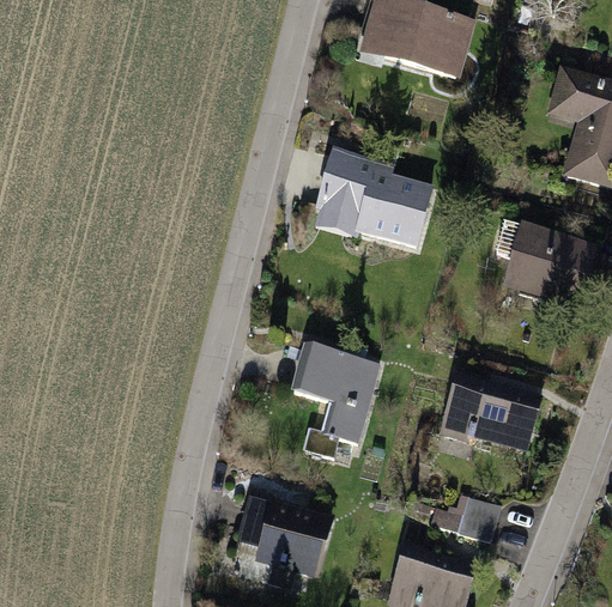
[(381,5),(368,58),(462,82),(478,24),(435,12),(437,0),(370,0),(370,1),(381,5)]
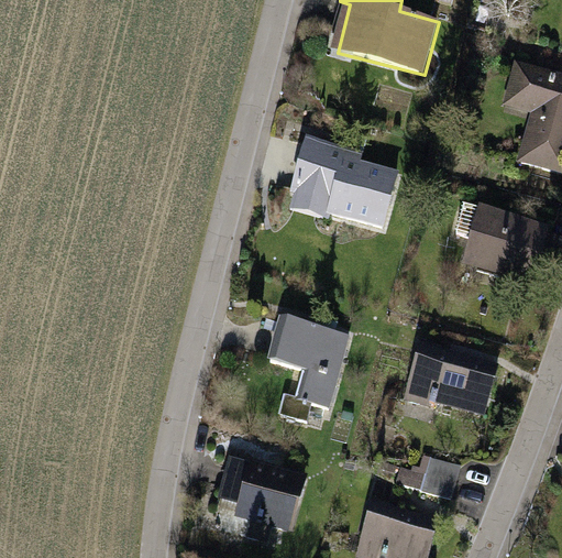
[(537,116),(524,162),(561,172),(561,75),(520,63),(507,107),(537,116)]
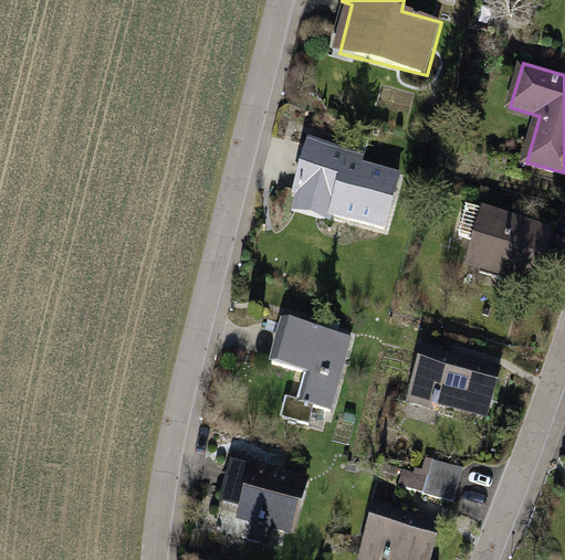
[(313,136),(294,200),(387,226),(404,171),(358,158),(361,150),(313,136)]
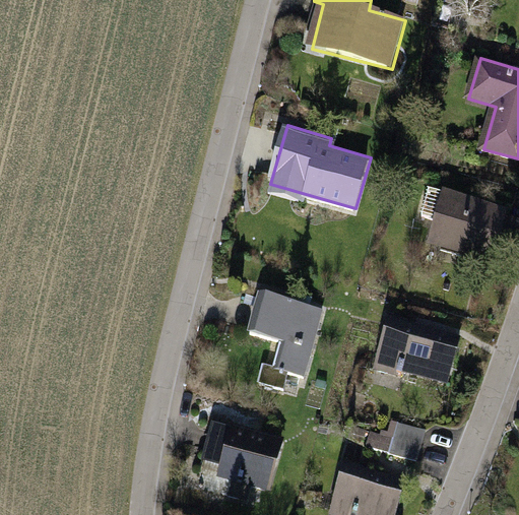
[(447,189),(431,248),(497,266),(513,207),(447,189)]
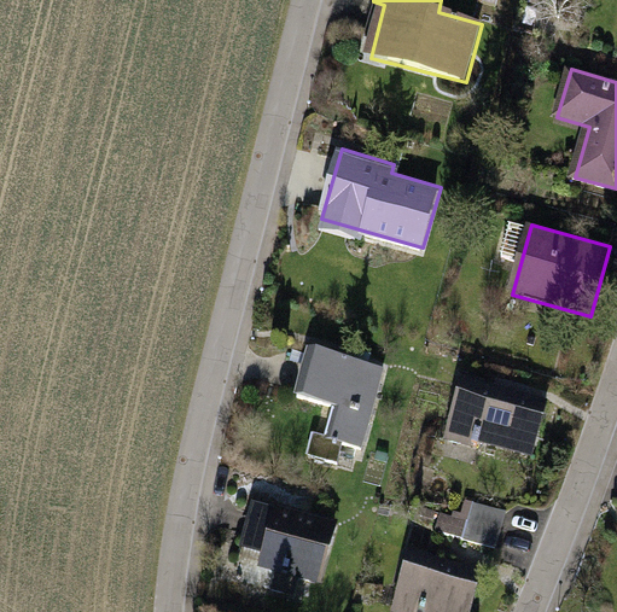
[(312,343),(298,390),(324,397),(309,449),(342,458),(347,441),(362,446),(385,363),(312,343)]
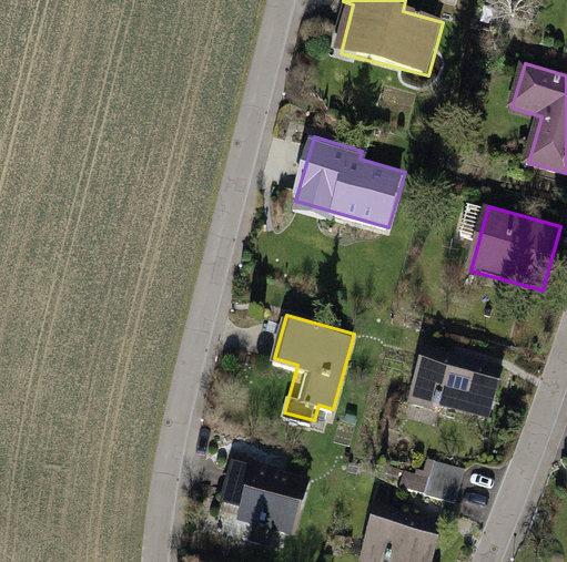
[(423,343),(405,402),(436,411),(439,404),(485,417),(500,365),(423,343)]
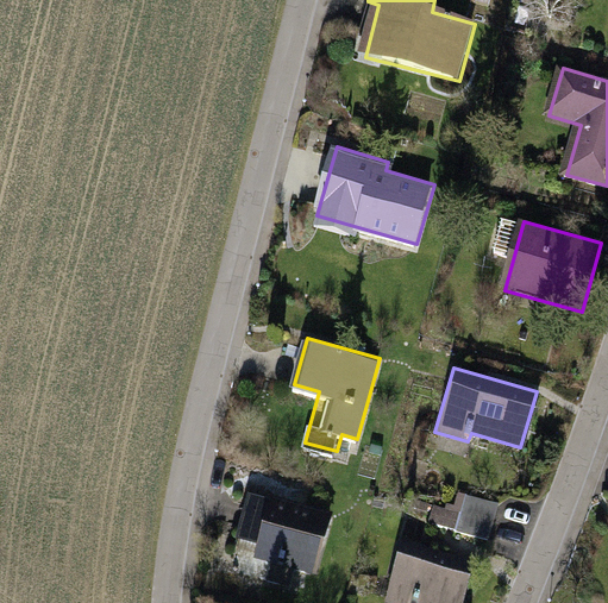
[(440,487),(432,517),(489,533),(499,503),(440,487)]
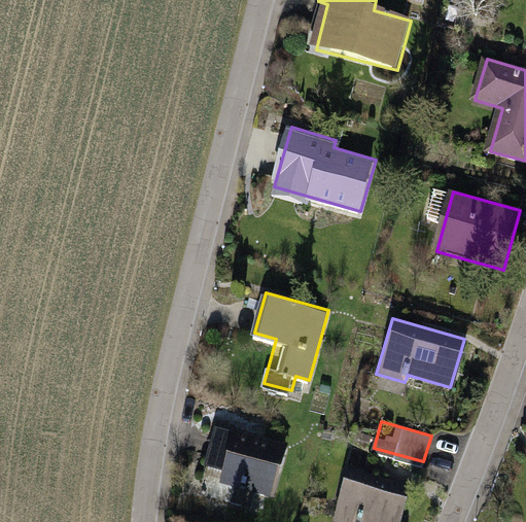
[(218,424),(208,464),(223,468),(220,482),(235,486),(232,500),(252,506),(255,491),(275,496),(289,443),(218,424)]
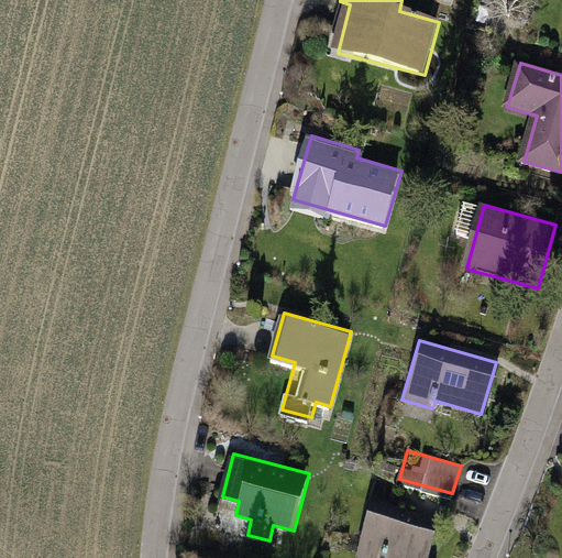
[(371,499),(353,557),(384,557),(385,557),(427,557),(439,517),(371,499)]
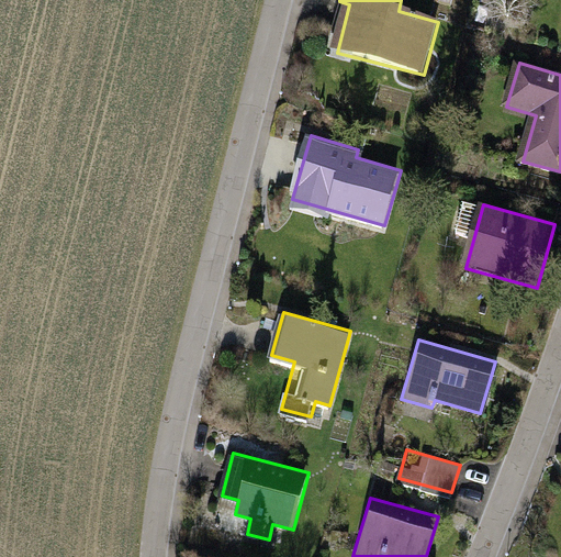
All buildings are outlined.
